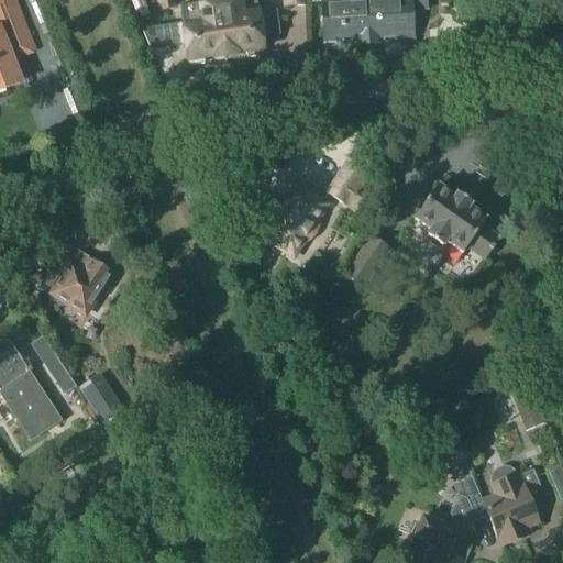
[(0,91),(19,85),(9,61),(31,52),(10,0),(3,0),(0,1),(0,91)]
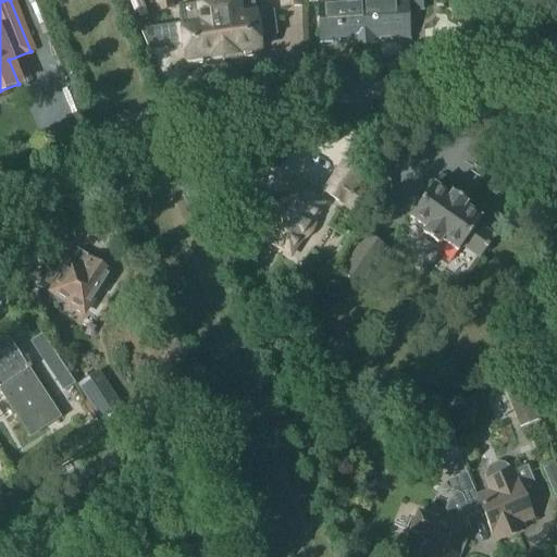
[(140,0),(127,0),(134,14),(136,13),(139,20),(147,16),(145,10),(140,0)]
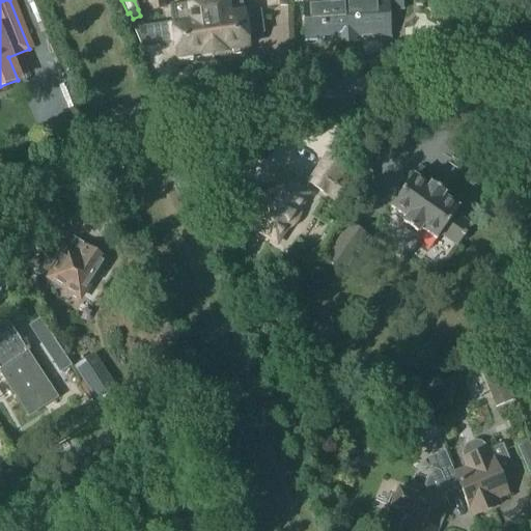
[(148,0),(150,10),(164,8),(162,0),(148,0)]
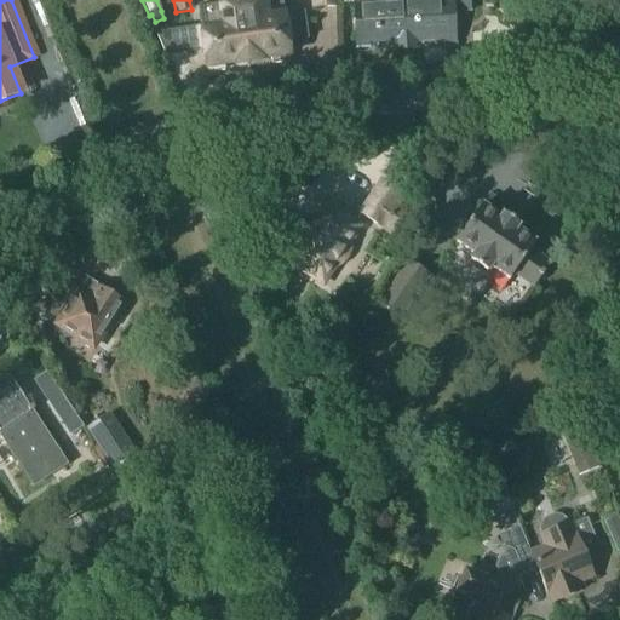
[(216,0),(197,3),(199,9),(201,27),(201,28),(204,52),(206,70),(207,74),(225,72),(224,65),(247,62),(237,0),(216,0)]
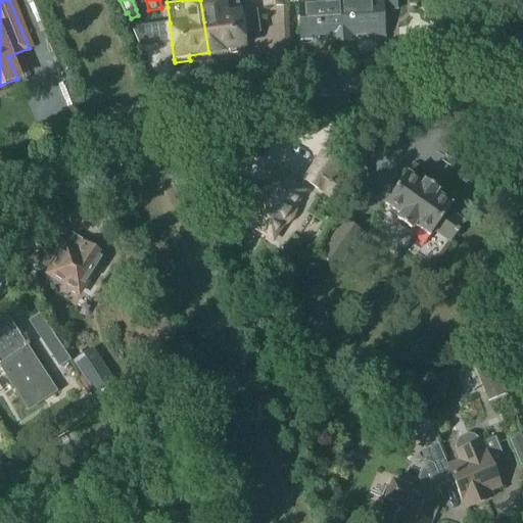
[(200,0),(208,52),(228,49),(229,54),(244,51),(242,35),(258,32),(255,10),(239,12),(239,11),(238,11),(237,5),(237,3),(236,1),(234,0),(200,0)]
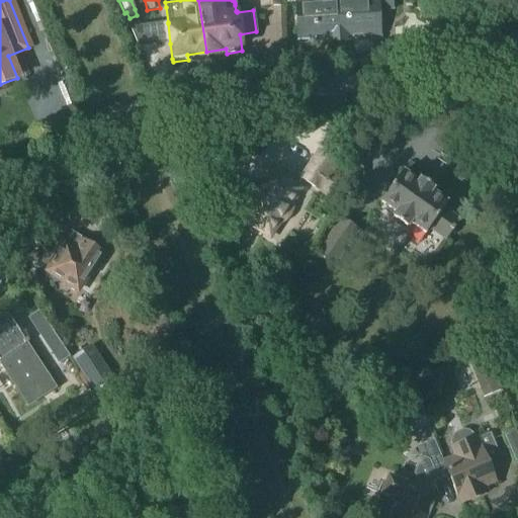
[(336,0),(295,0),(295,2),(295,3),(297,41),(311,40),(314,39),(314,38),(314,37),(328,36),(338,35),(337,1),(336,0)]
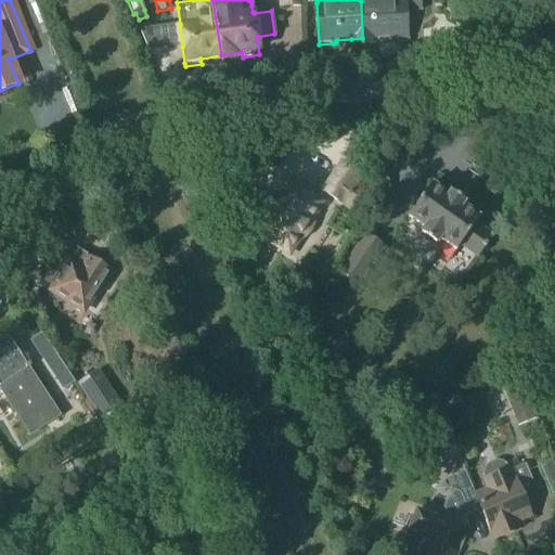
[(360,0),(363,38),(390,37),(390,39),(407,38),(404,10),(420,9),(418,0),(360,0)]
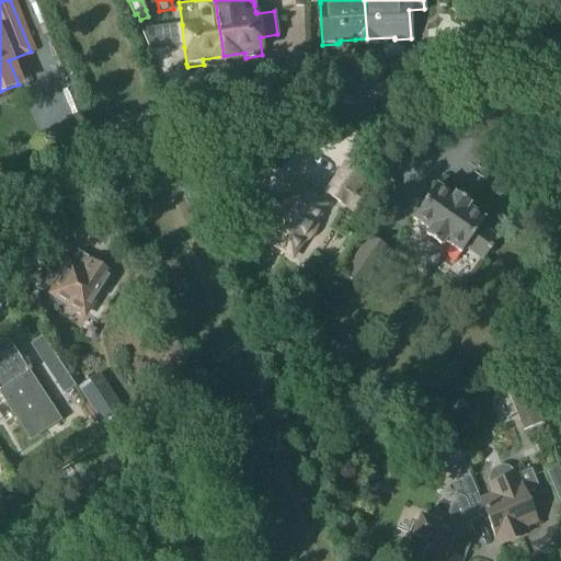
[(354,215),(368,193),(369,191),(363,186),(363,185),(367,178),(344,162),(322,195),(354,215)]
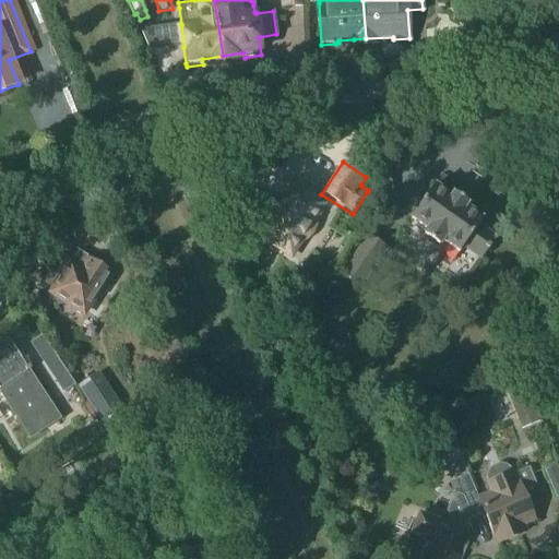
[(432,185),(416,207),(409,217),(426,229),(421,235),(437,246),(441,240),(458,252),(462,246),(479,259),(485,250),(486,251),(489,246),(495,238),(477,225),(480,219),(463,207),(466,203),(464,202),(463,201),(462,202),(455,197),(456,195),(455,195),(454,195),(452,193),(450,198),(432,185)]
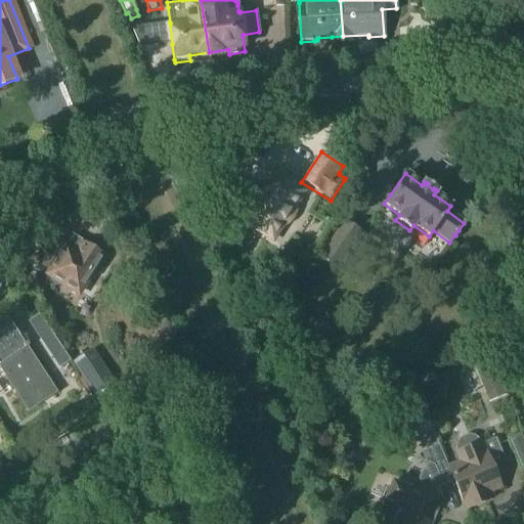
[(284,223),(293,209),(289,206),(300,189),(276,174),(245,222),(268,237),(279,221),(284,223)]
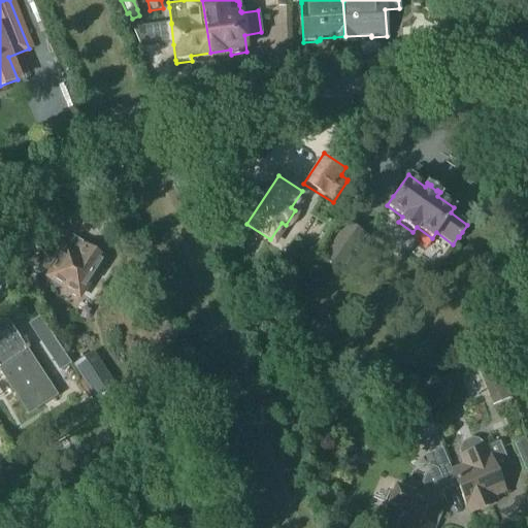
[(348,223),(320,262),(338,275),(366,236),(348,223)]
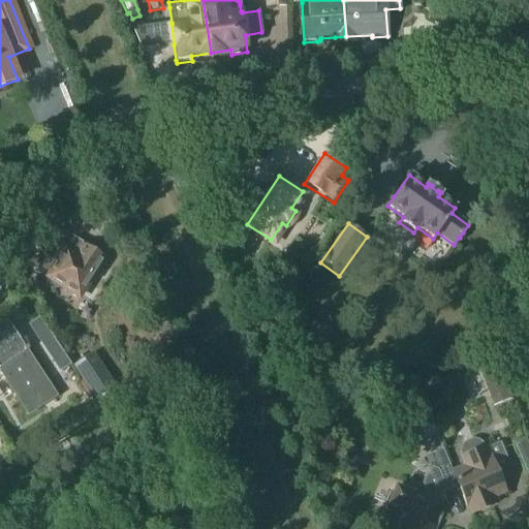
[(103,259),(75,242),(68,252),(65,250),(49,278),(80,298),(103,259)]
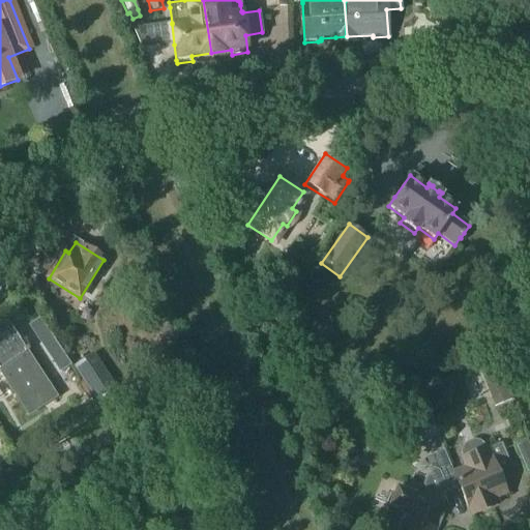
[(39,319),(30,325),(61,373),(70,366),(39,319)]
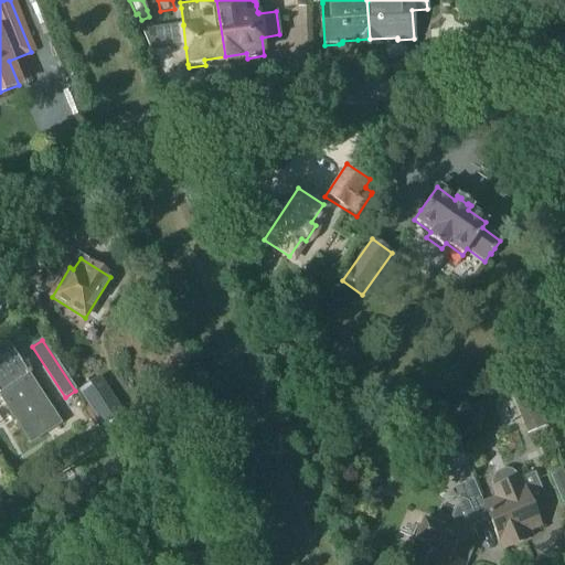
[(0,395),(31,443),(60,424),(28,375),(31,374),(29,371),(27,372),(8,343),(0,348),(0,395)]
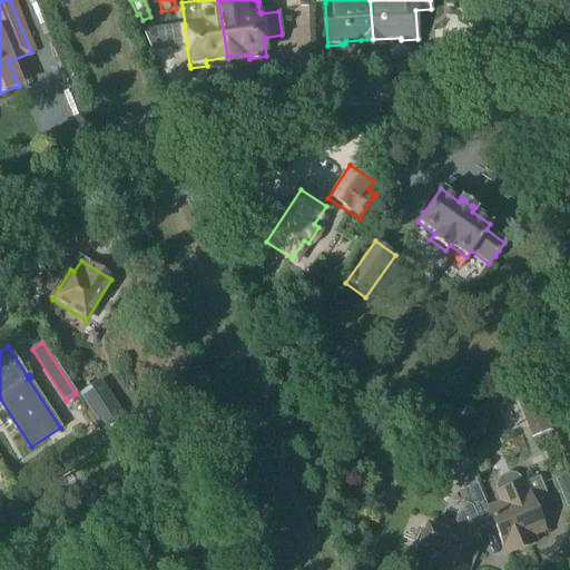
[(80,396),(105,433),(124,421),(99,384),(80,396)]
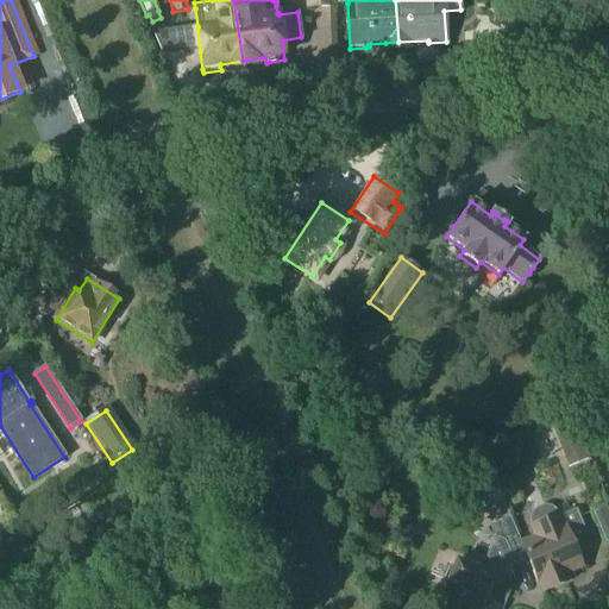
[(552,428),(565,460),(586,452),(573,419),(552,428)]
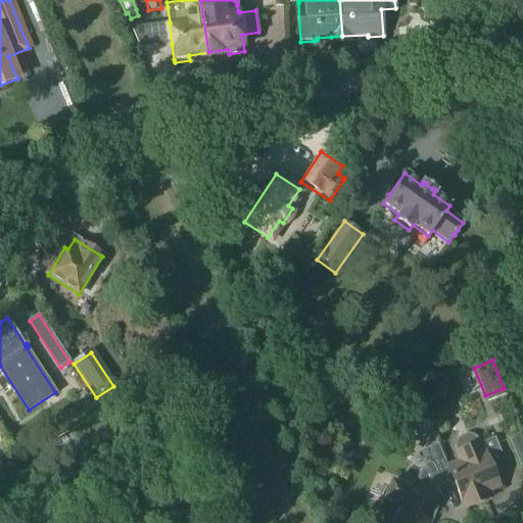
[(460,461),(448,466),(467,508),(492,497),(489,490),(501,485),(481,440),(479,440),(476,436),(470,433),(464,434),(459,438),(457,444),(457,450),(456,452),(460,461)]
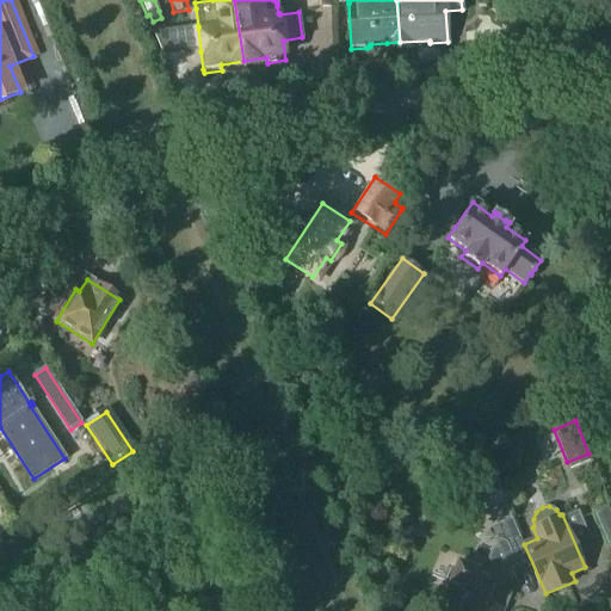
[(610,514),(609,510),(609,507),(597,512),(610,549),(610,548),(610,514)]
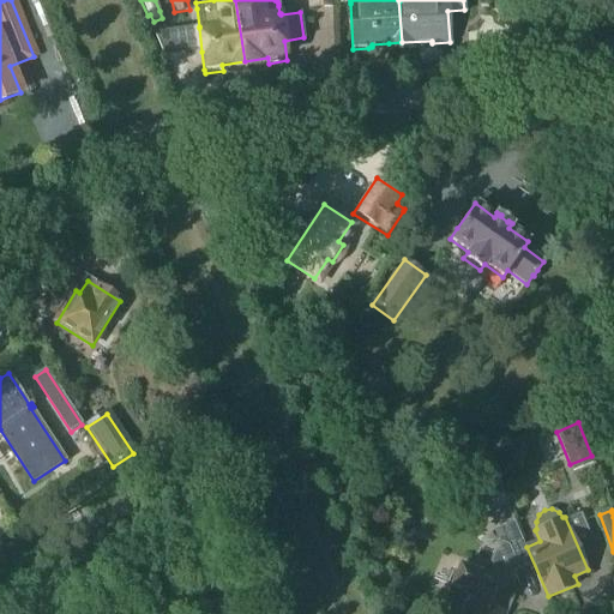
[(548,596),(527,547),(525,547),(515,521),(495,529),(501,543),(499,549),(497,552),(494,555),(493,559),(492,563),(492,567),(488,578),(459,566),(451,587),(463,591),(453,613),(501,613),(510,595),(501,593),(510,572),(531,563),(547,597),(548,596)]
